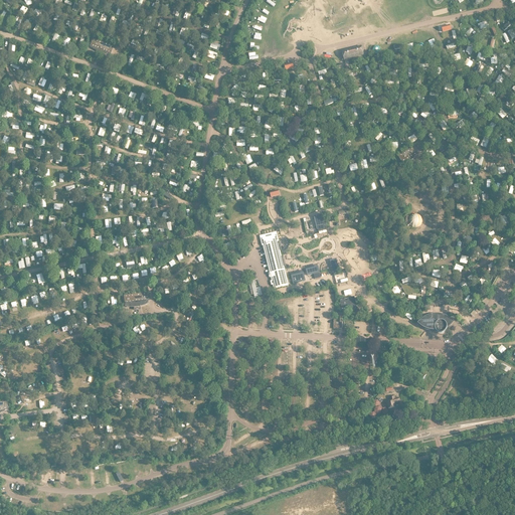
[(101,52),(101,51),(110,55),(113,46),(92,39),(89,47),(98,50),(98,51),(101,52)]
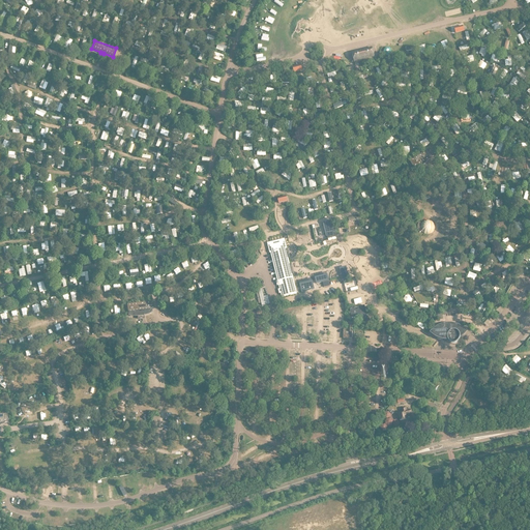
[(353,62),(374,57),(372,48),(351,53),(353,62)]
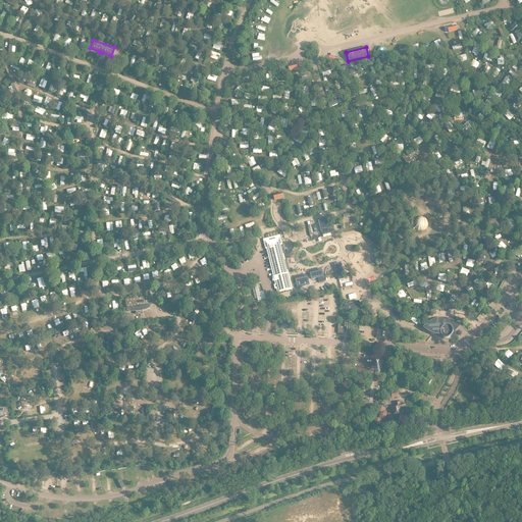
[(403,158),(407,166),(414,162),(415,163),(417,162),(416,161),(423,157),(419,149),(403,158)]
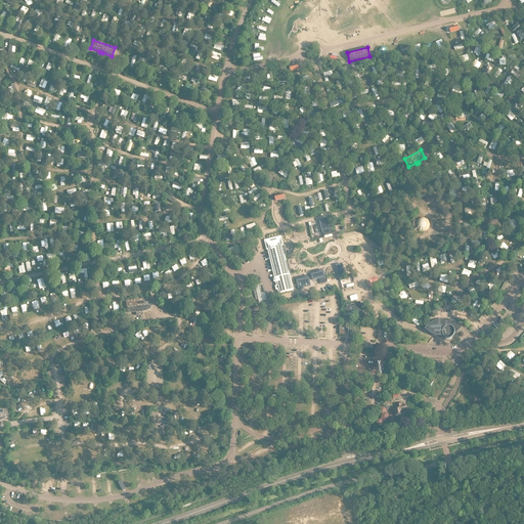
[(426,217),(423,216),(420,216),(417,217),(415,219),(412,221),(411,224),(412,227),(413,229),(415,231),(417,232),(419,233),(421,234),(424,233),(426,232),(428,231),(429,229),(430,227),(430,225),(430,222),(429,220),(428,218),(426,217)]
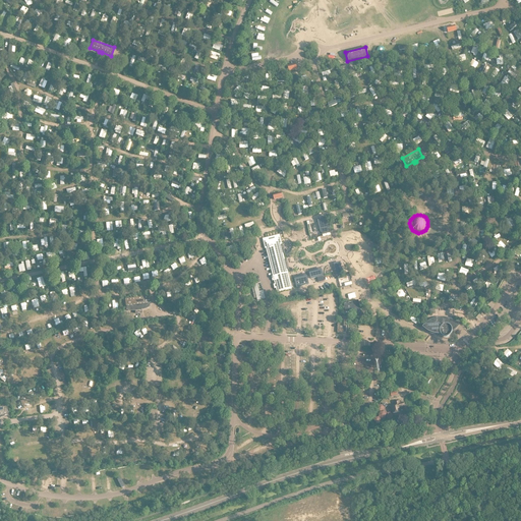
[(326,217),(316,219),(320,230),(321,230),(322,232),(323,235),(329,233),(327,229),(329,228),(326,217)]
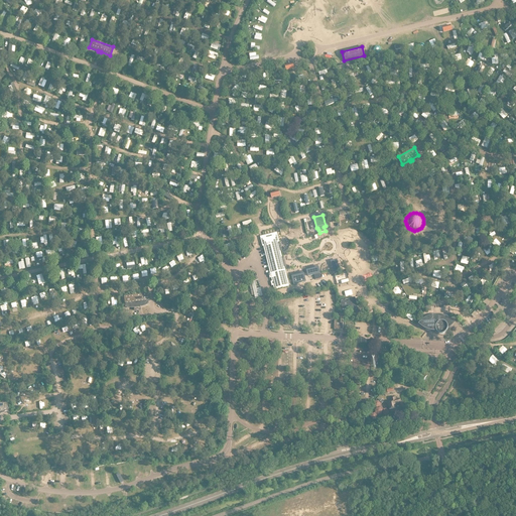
[(278,243),(276,233),(259,237),(262,247),(263,247),(261,238),(275,234),(277,243),(278,243)]
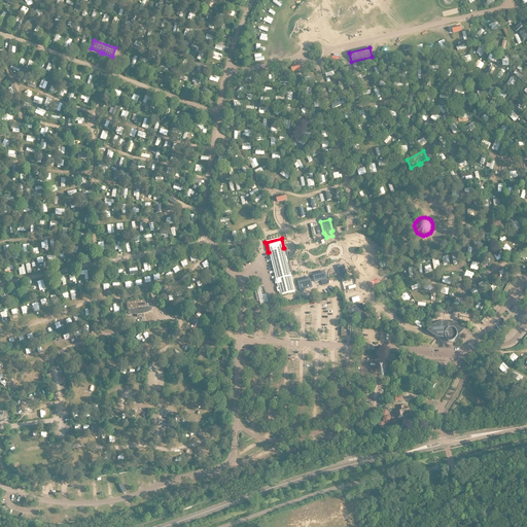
[(281,239),(267,243),(269,252),(276,280),(274,280),(275,284),(277,284),(277,288),(276,288),(277,292),(279,292),(280,296),(286,294),(287,294),(294,292),(289,273),(288,270),(287,264),(286,259),(285,257),(283,248),(281,239)]
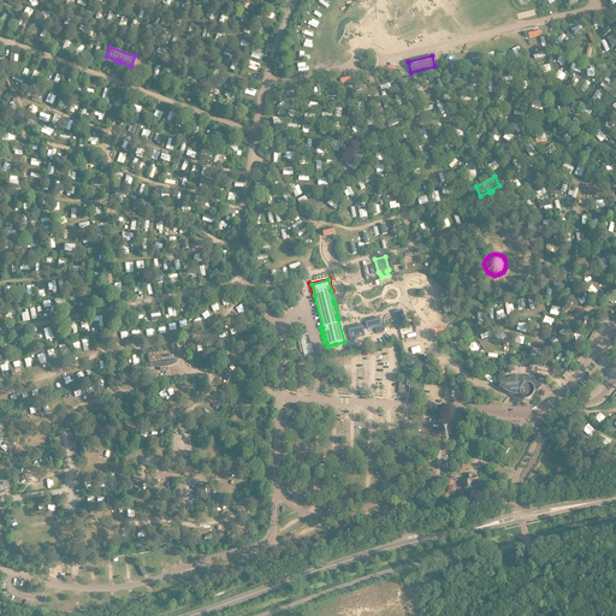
[(402,313),(395,314),(398,329),(400,331),(406,330),(403,320),(402,313)]
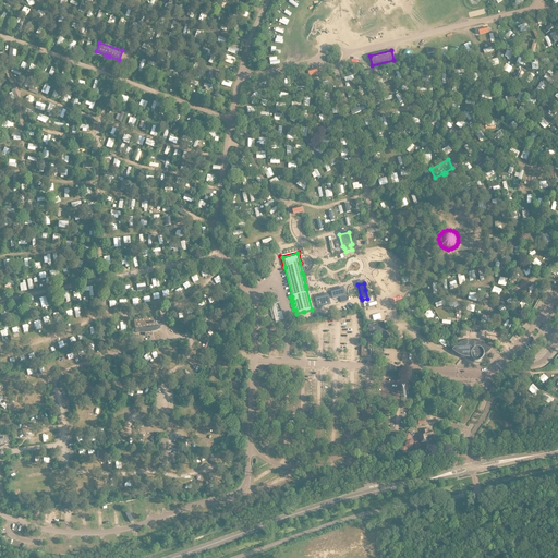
[(344,290),(330,292),(332,300),(346,296),(344,290)]
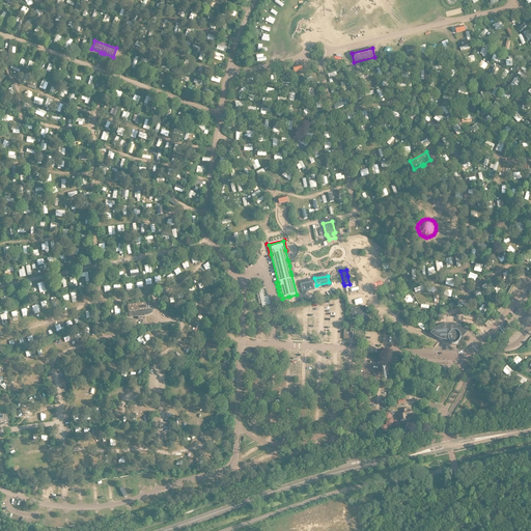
[(312,282),(300,284),(301,291),(314,288),(312,282)]
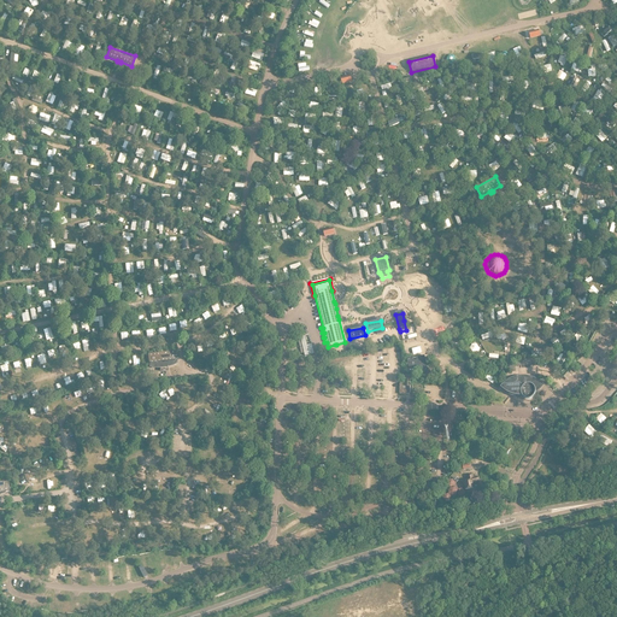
[(299,338),(303,351),(303,352),(304,357),(313,354),(312,350),(311,345),(306,346),(304,336),(299,338)]
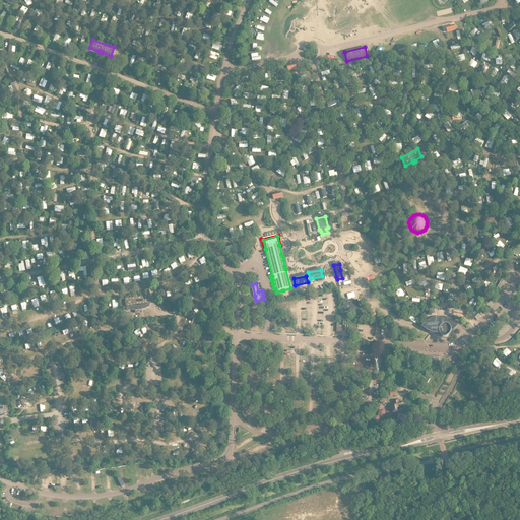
[(147,296),(124,299),(125,308),(126,308),(133,307),(140,306),(148,305),(147,296)]
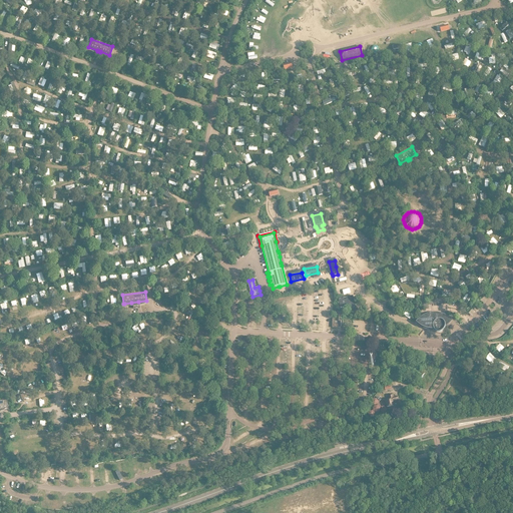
[(351,297),(338,300),(340,309),(350,307),(352,313),(356,312),(354,305),(353,306),(351,297)]
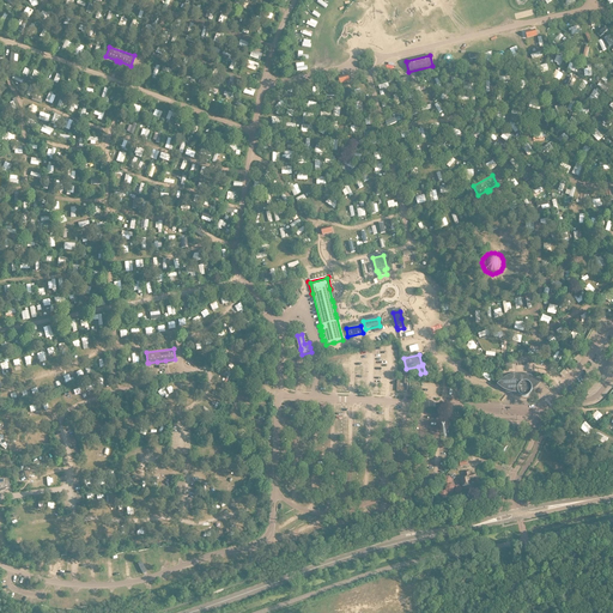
[(527,396),(528,395),(529,394),(529,393),(530,392),(530,390),(530,389),(532,388),(533,387),(535,386),(536,383),(535,382),(533,381),(532,380),(529,378),(527,377),(526,376),(523,376),(521,376),(519,376),(517,376),(515,376),(513,376),(511,377),(509,378),(507,378),(505,380),(504,381),(502,383),(501,384),(499,386),(501,388),(503,389),(504,390),(507,392),(508,392),(510,393),(513,393),(514,394),(516,394),(519,394),(520,395),(521,395),(521,396),(522,396),(523,396),(525,396),(526,396),(527,396)]
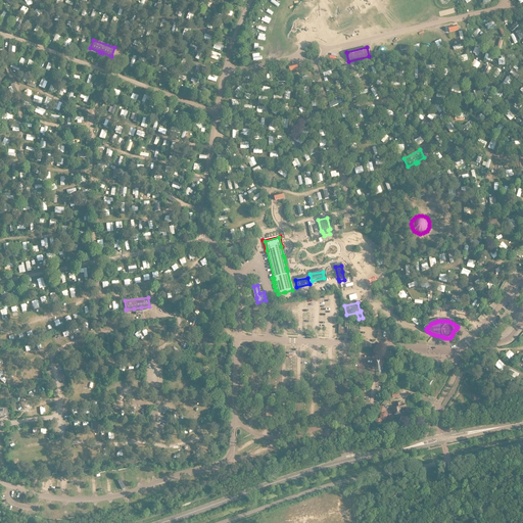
[(400,414),(400,410),(406,409),(405,406),(400,406),(399,403),(395,403),(396,408),(393,409),(394,416),(400,414)]
